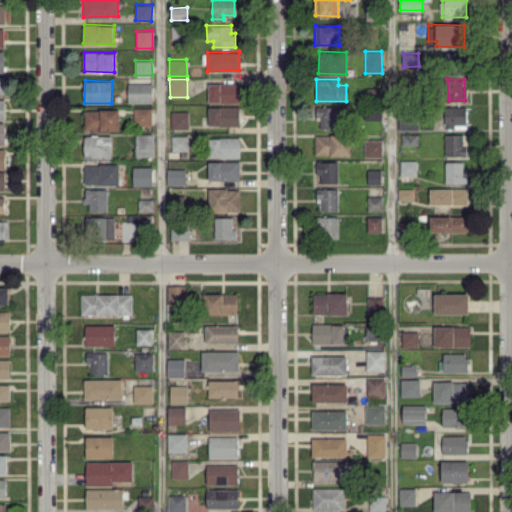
[(152,83),(128,83),(128,103),(152,103),(152,83)]
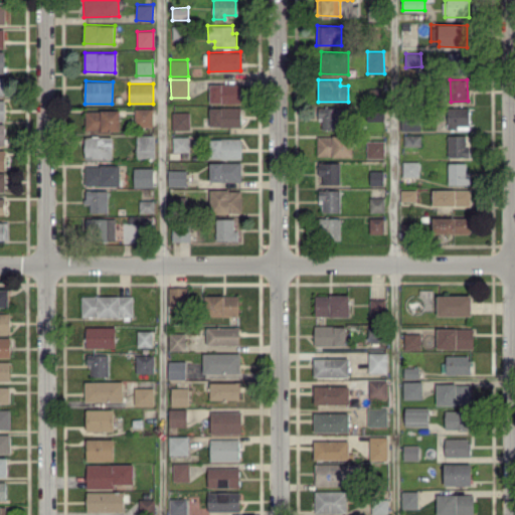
[(210,103),(241,103),(240,83),(210,83),(210,103)]
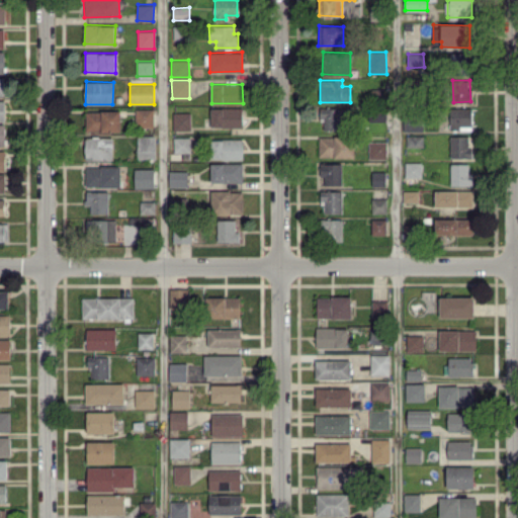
[(243,126),(242,106),(210,107),(211,127),(243,126)]
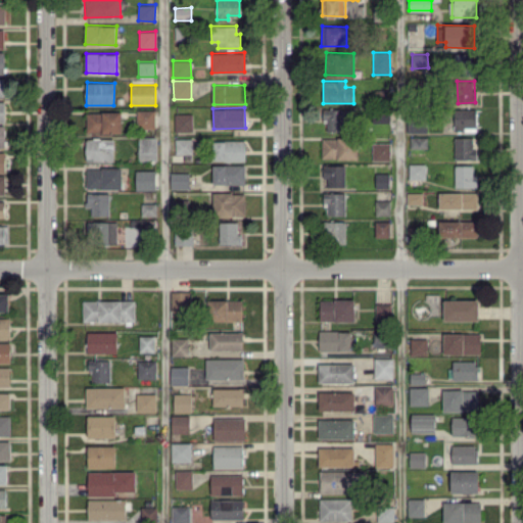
[(323,122),(327,122),(326,131),(347,131),(348,109),(323,108),(323,122)]
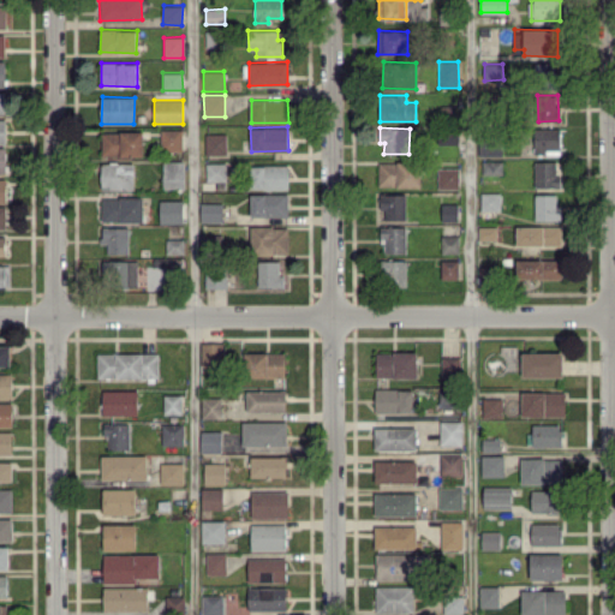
[(561,129),(535,127),(535,153),(560,154),(561,129)]
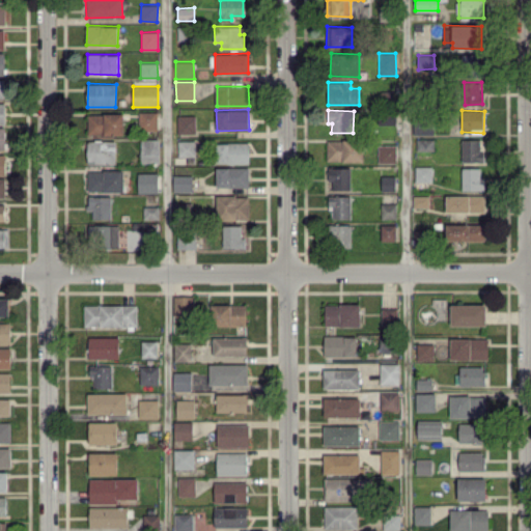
[(158,112),(139,111),(139,130),(157,130),(158,112)]
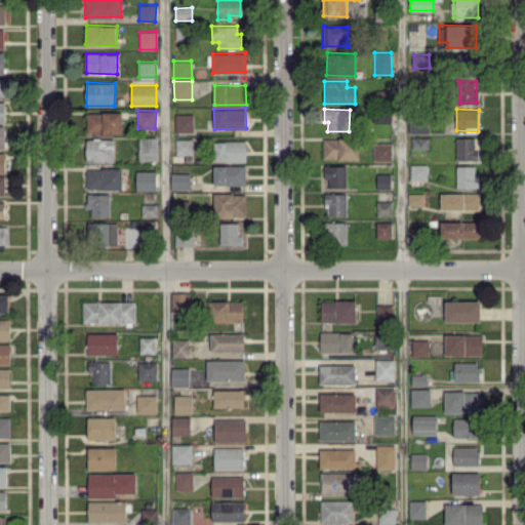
[(122,133),(122,112),(87,112),(87,132),(122,133)]
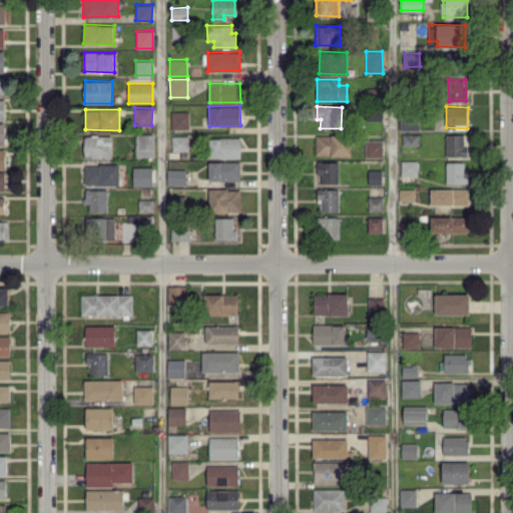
[(383,110),(366,109),(366,119),(382,120),(383,110)]
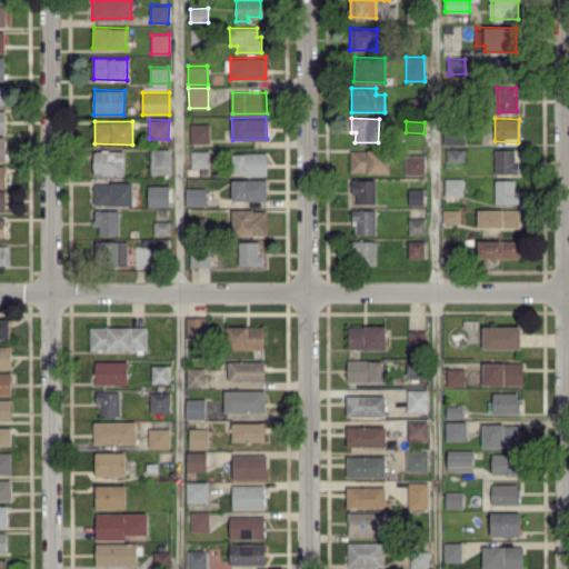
[(190,143),(209,143),(210,123),(190,123),(190,143)]
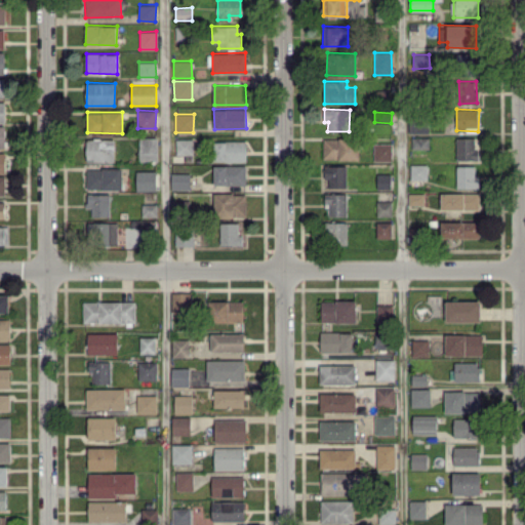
[(409,132),(429,132),(429,119),(409,119),(409,132)]
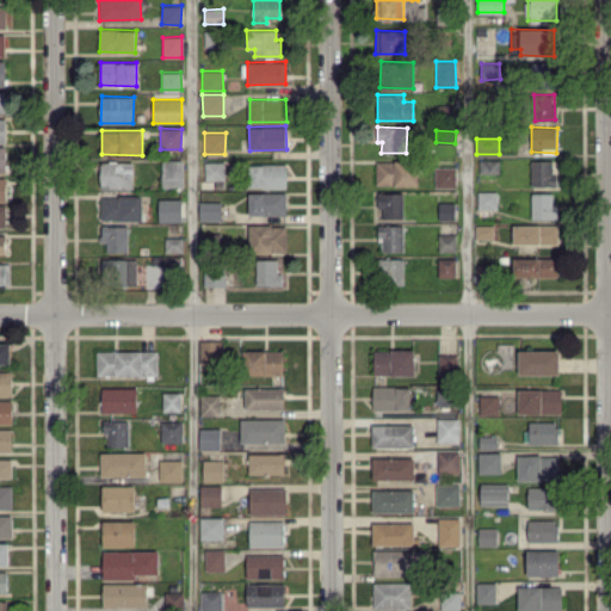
[(184,186),(183,159),(161,160),(162,187),(184,186)]
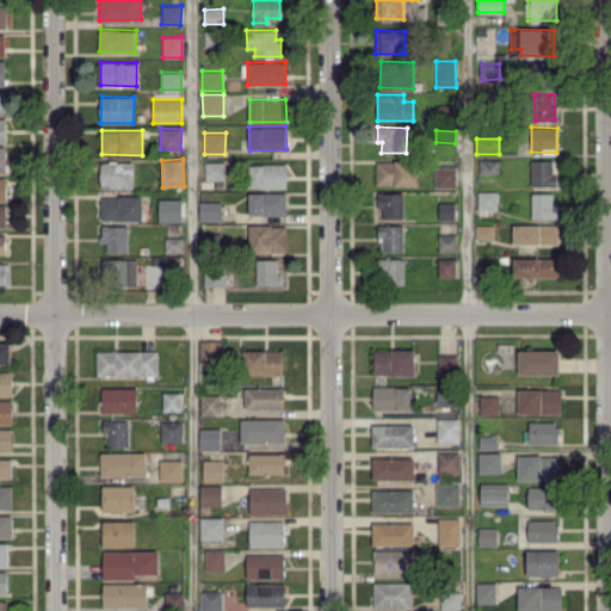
[(376,160),(376,184),(417,185),(418,161),(376,160)]
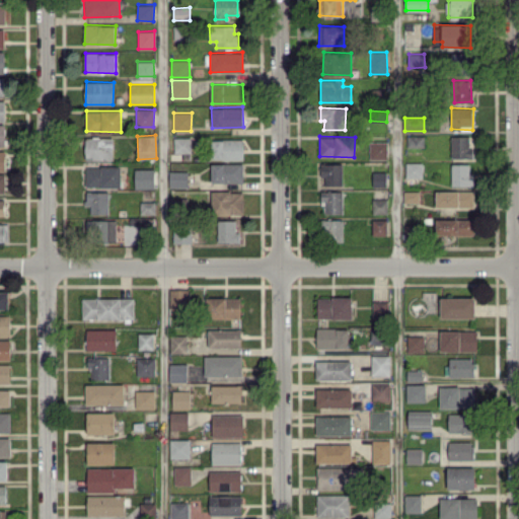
[(406,147),(424,147),(424,136),(406,136),(406,147)]
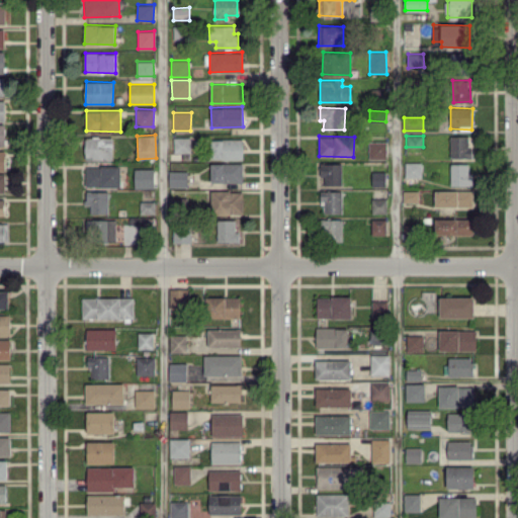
[(450,157),(472,157),(472,147),(467,147),(467,136),(450,136),(450,157)]
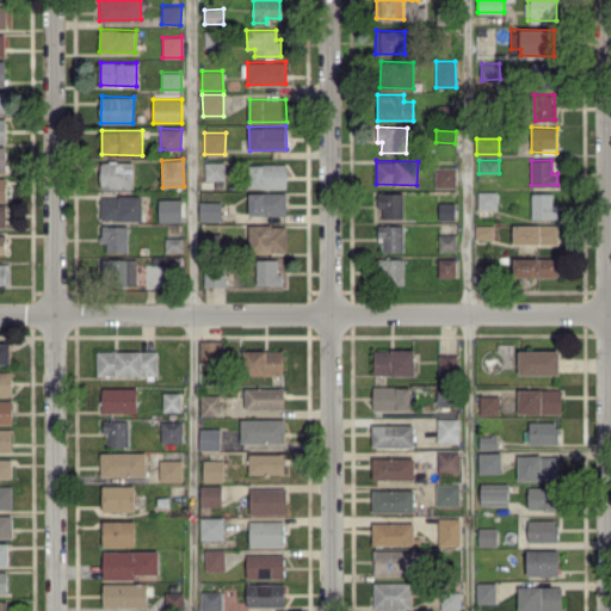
[(102,161),(100,187),(134,189),(134,162),(102,161)]
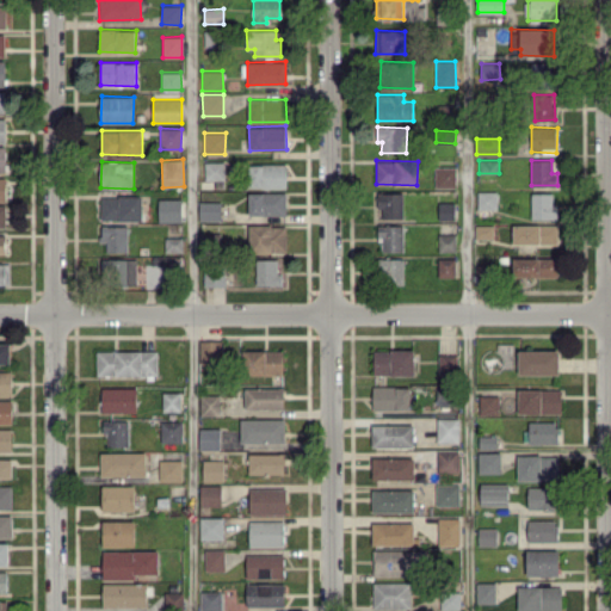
[(205,162),(205,180),(226,179),(224,161),(205,162)]
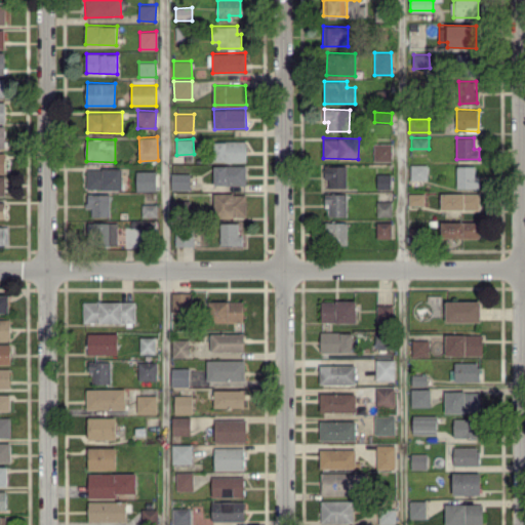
[(245,140),(214,142),(214,161),(246,161),(245,140)]
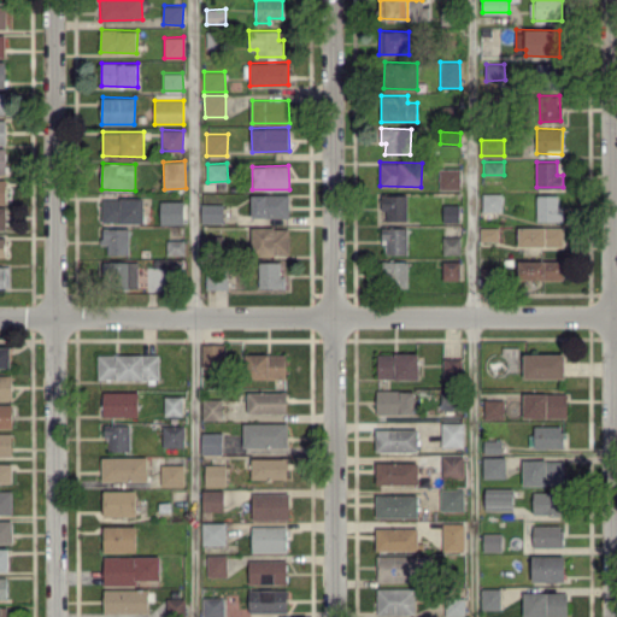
[(460,189),(460,169),(440,169),(440,175),(423,175),(423,191),(460,189)]
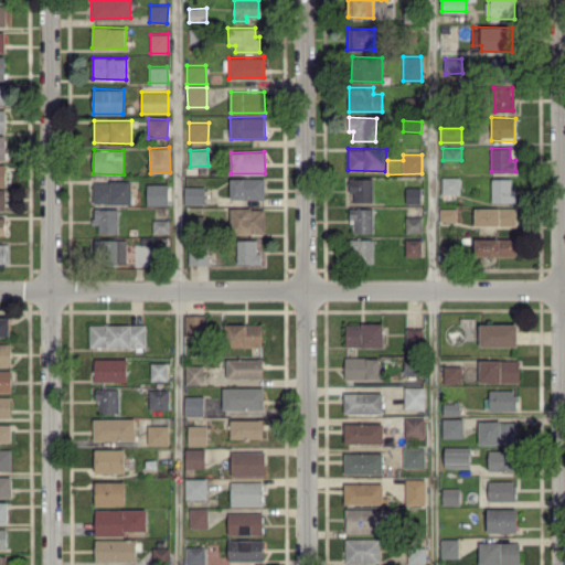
[(460,177),(443,177),(443,193),(460,193),(460,177)]
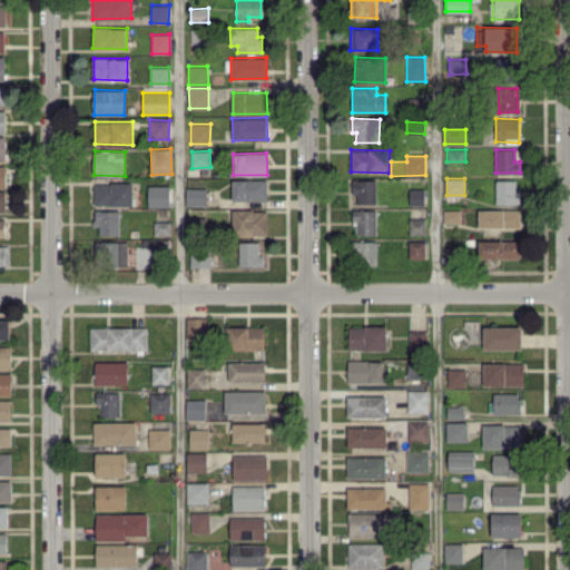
[(266,200),(266,179),(233,179),(233,200),(266,200)]
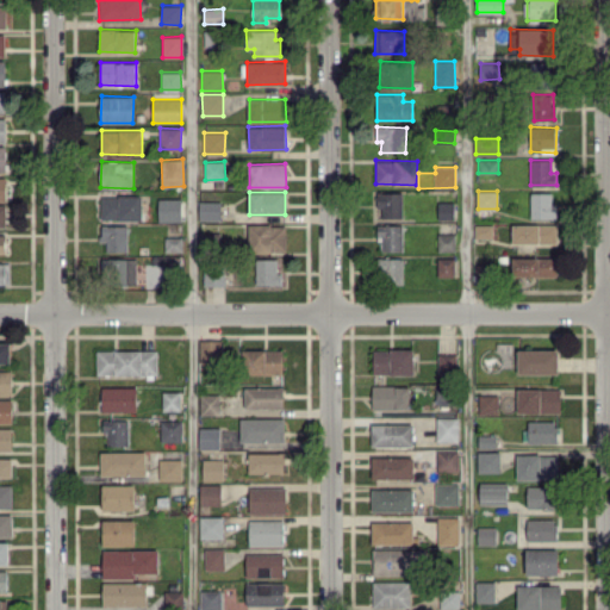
[(381,217),(403,217),(403,192),(378,192),(377,209),(381,209),(381,217)]
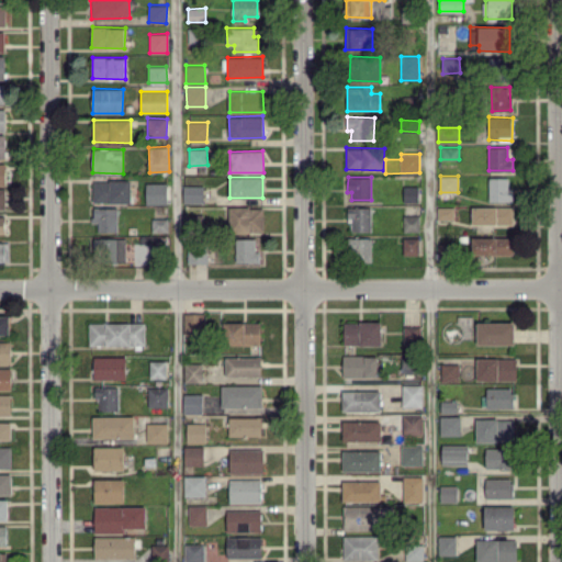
[(510,177),(489,177),(490,201),(512,201),(510,177)]
